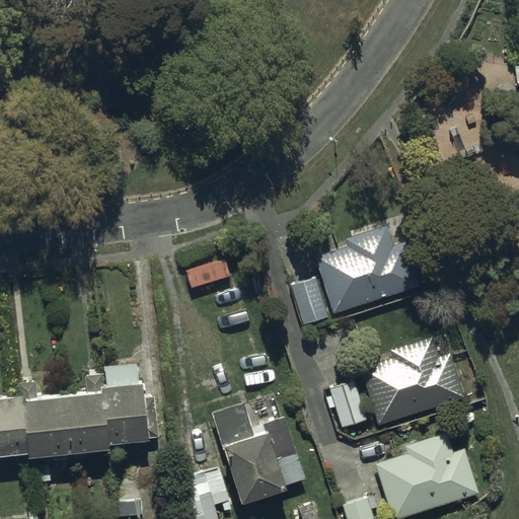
[(348,245),(315,256),(335,314),(421,286),(406,241),(392,245),(386,225),(346,238),(348,245)]
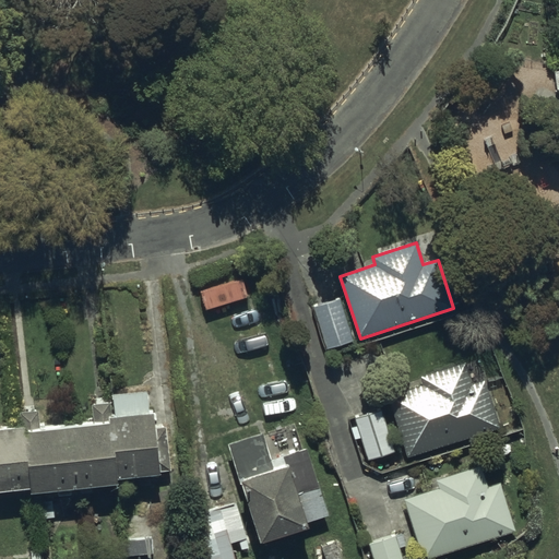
[(341,298),(313,307),(326,349),(354,341),(341,298)]
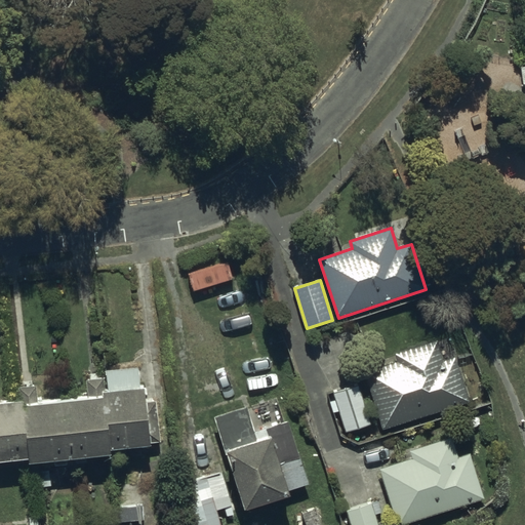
[(398,362),(365,372),(382,430),(471,402),(450,337),(396,354),(398,362)]
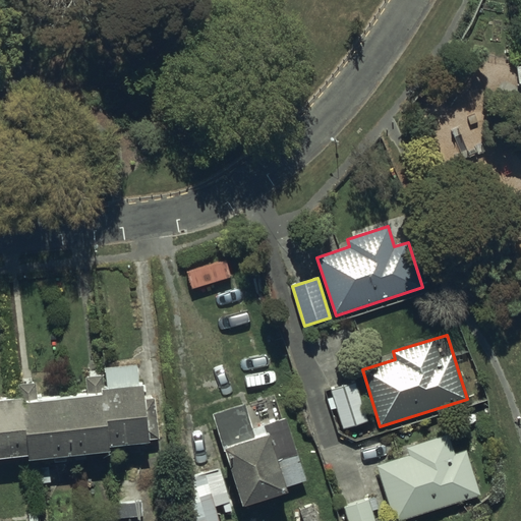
[(20,404),(0,405),(0,466),(23,464),(24,472),(111,465),(110,456),(146,453),(145,448),(160,446),(156,399),(145,400),(141,369),(105,372),(106,380),(83,382),(84,397),(38,401),(37,389),(18,390),(20,404)]
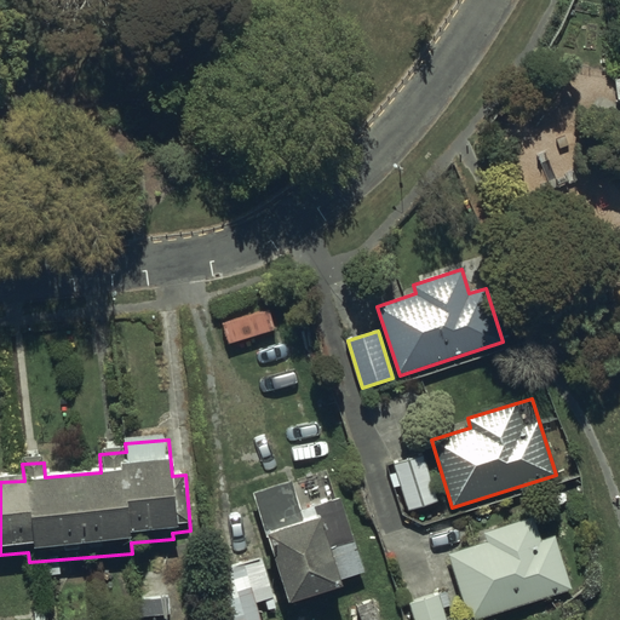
[(425,455),(395,465),(409,511),(440,501),(425,455)]
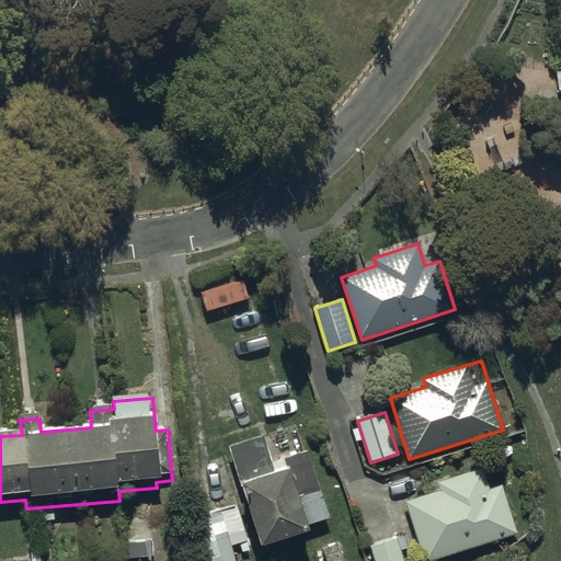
[(228,447),(262,547),(310,530),(309,524),(331,517),(309,450),(273,462),(264,435),(228,447)]
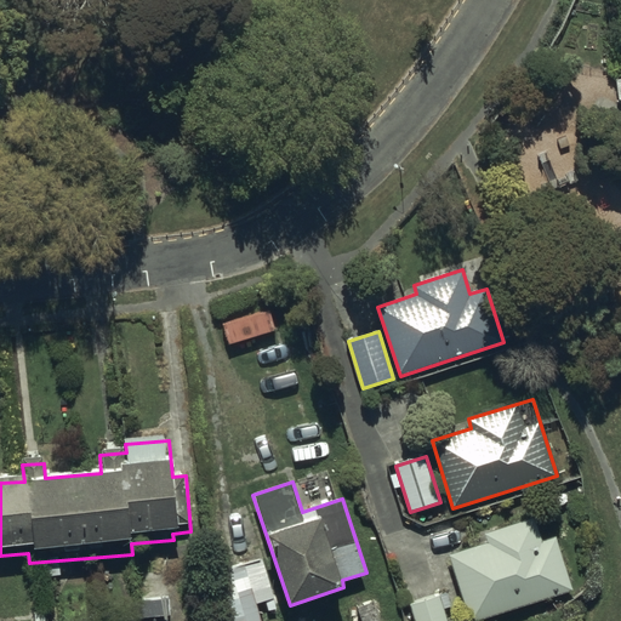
[(488,542),(449,556),(469,620),(473,620),(573,588),(556,537),(542,542),(534,518),(484,534),(488,542)]
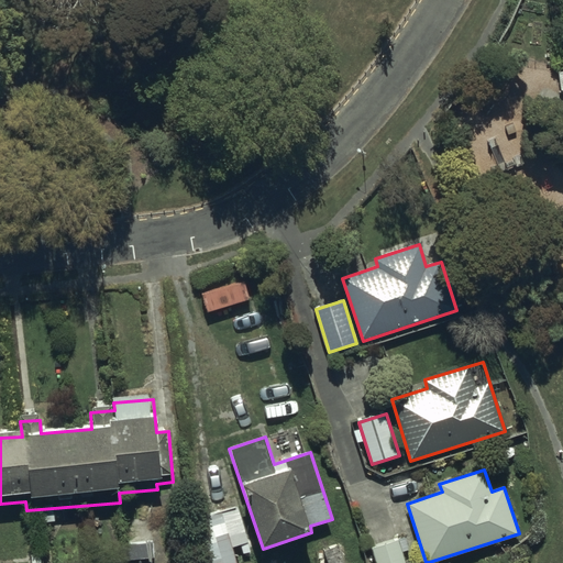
[(236,504),(194,518),(208,562),(235,562),(231,548),(250,542),(236,504)]
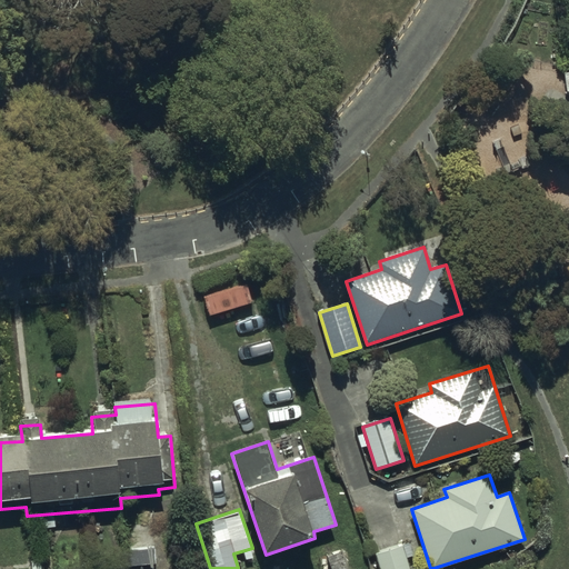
[(411,568),(402,543),(373,555),(378,568),(411,568)]
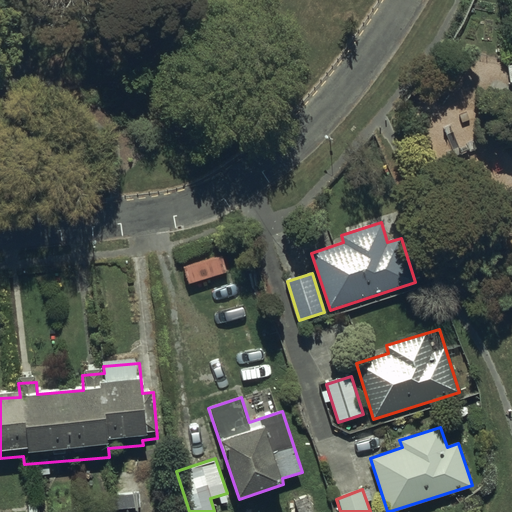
All buildings are outlined.
